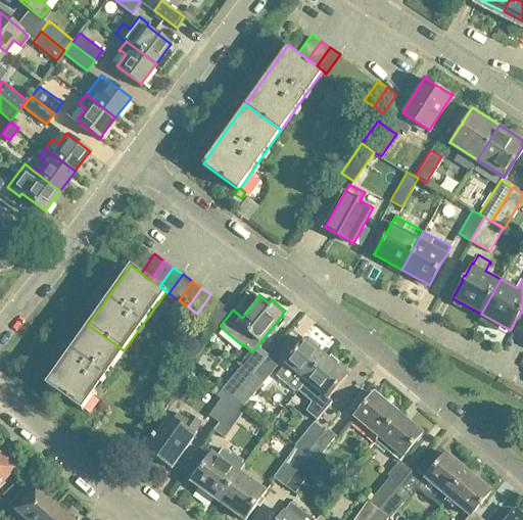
[(81,410),(124,350),(88,325),(67,355),(46,384),(81,410)]
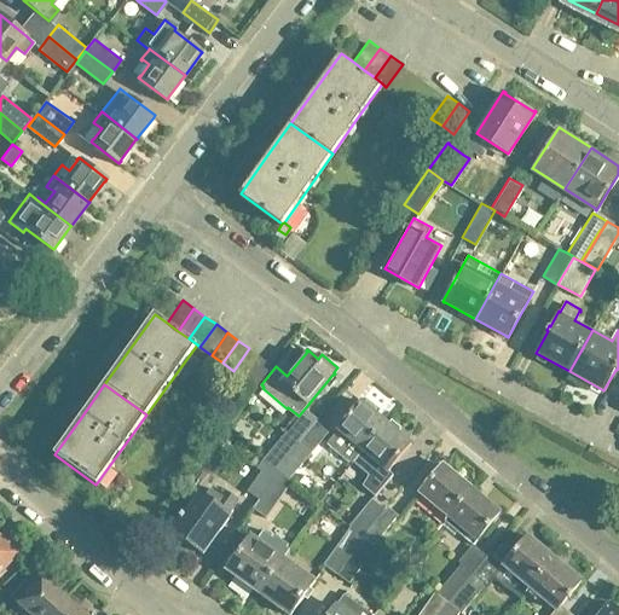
[(353,462),(363,451),(387,422),(375,411),(377,408),(366,400),(364,402),(362,400),(328,441),(353,462)]
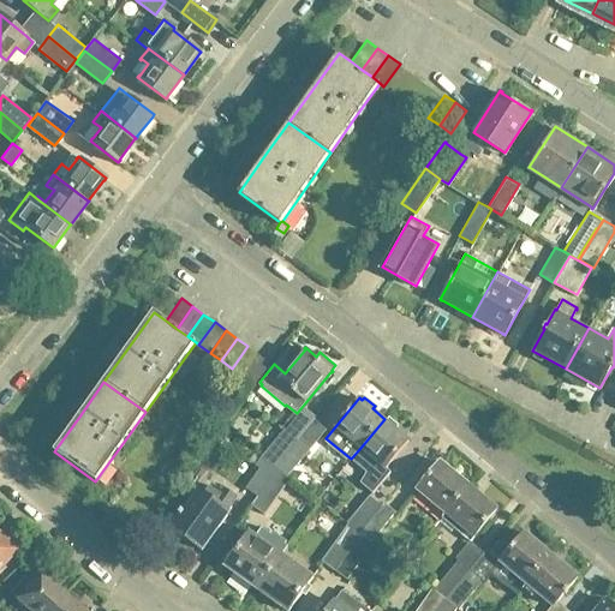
[(387,466),(408,439),(395,429),(399,426),(389,418),(387,420),(384,419),(360,448),(372,459),(360,480),(374,491),(390,469),(387,466)]
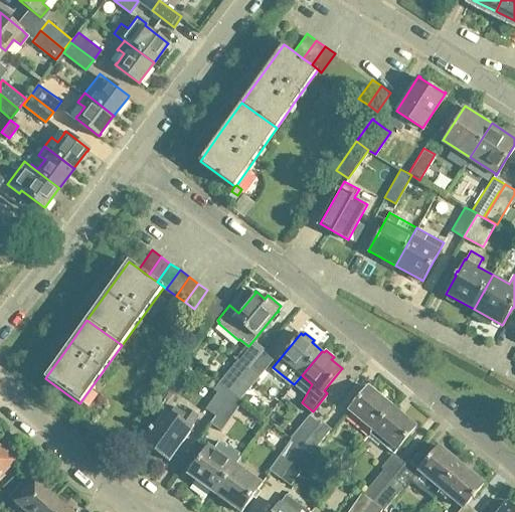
[(229,369),(228,368),(227,371),(220,379),(218,380),(218,381),(229,390),(248,366),(238,358),(237,358),(229,369)]
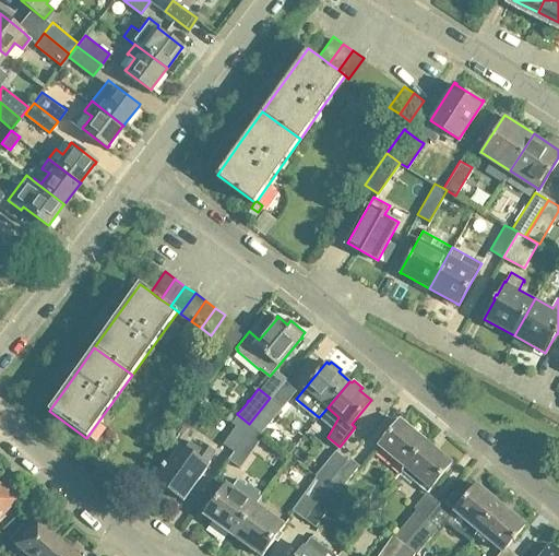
[(261,430),(269,422),(269,423),(270,422),(270,421),(280,409),(281,409),(282,406),(270,398),(249,424),(251,425),(261,433),(261,430)]
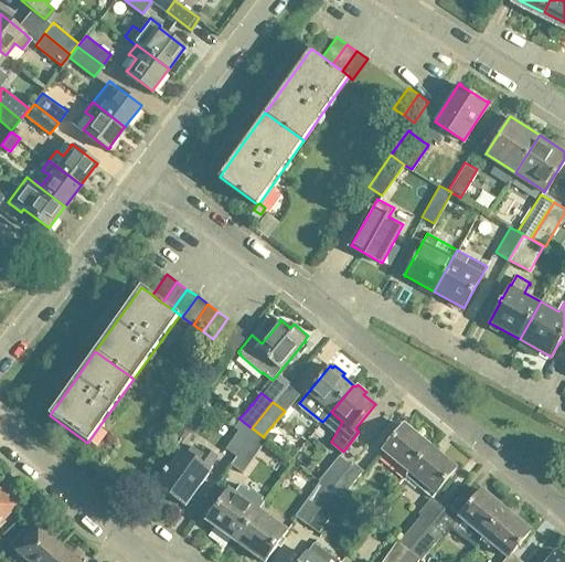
[(254,430),(252,428),(240,419),(234,426),(238,430),(225,447),(236,455),(254,430)]
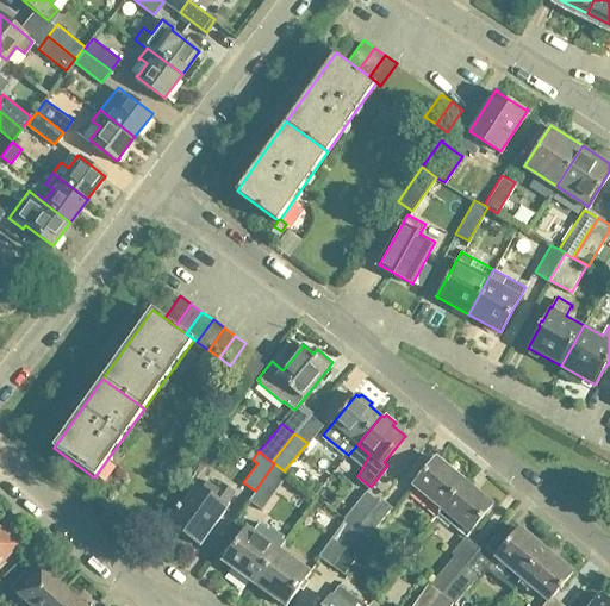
[(441,507),(464,480),(439,460),(439,458),(436,456),(414,483),(441,507)]
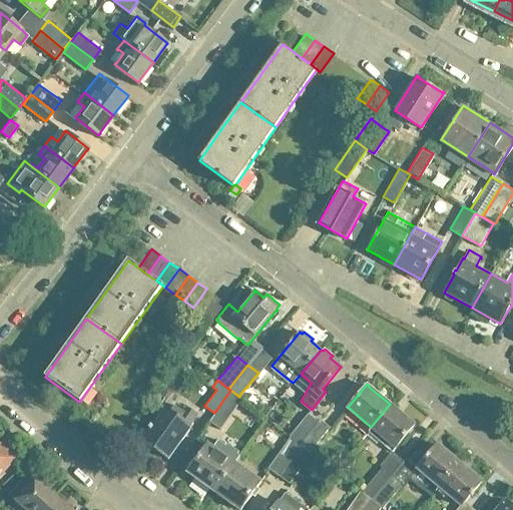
[(241,399),(239,397),(230,390),(214,413),(209,419),(220,427),(241,399)]
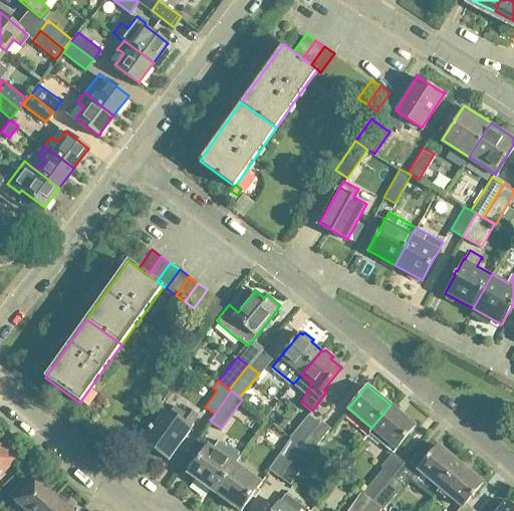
[(169,459),(192,427),(189,425),(197,414),(187,407),(184,411),(175,404),(169,411),(166,409),(153,426),(151,425),(149,428),(151,430),(143,440),(169,459)]
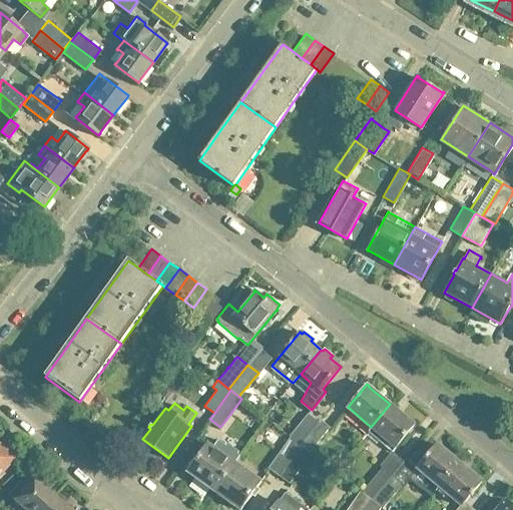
[(393,451),(415,424),(413,423),(390,404),(371,427),(368,430),(393,451)]
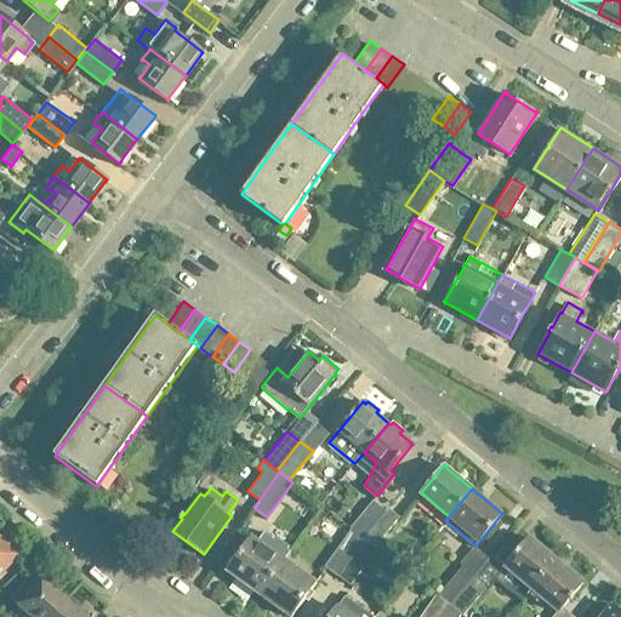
[(364,538),(386,509),(372,500),(362,514),(360,513),(358,515),(359,515),(352,525),(351,525),(349,526),(351,527),(364,538)]
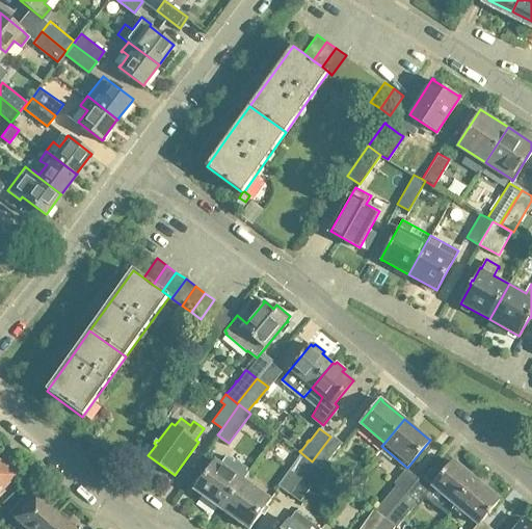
[(321,468),(342,442),(331,433),(330,437),(312,461),(321,468)]
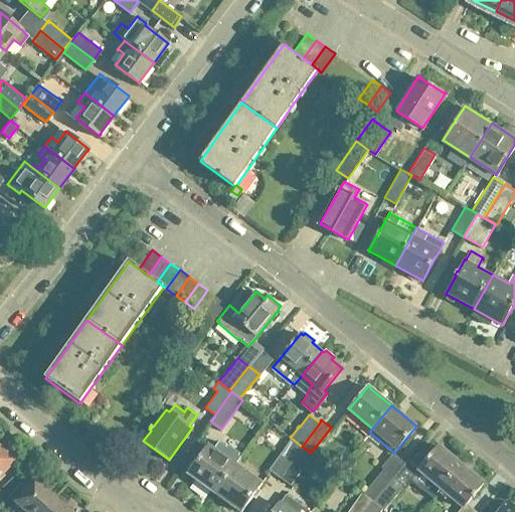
[(280,477),(302,447),(291,438),(269,469),(280,477)]
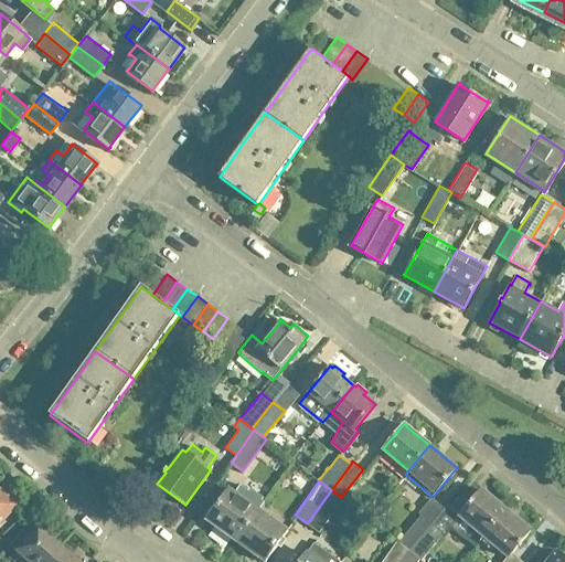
[(236,540),(260,506),(264,499),(262,498),(264,496),(251,486),(248,488),(241,483),(234,491),(230,488),(206,519),(236,540)]
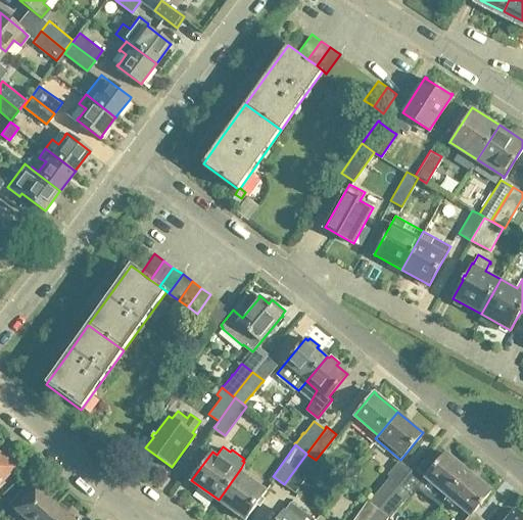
[(445,499),(469,471),(446,452),(425,477),(445,494),(443,498),(445,499)]
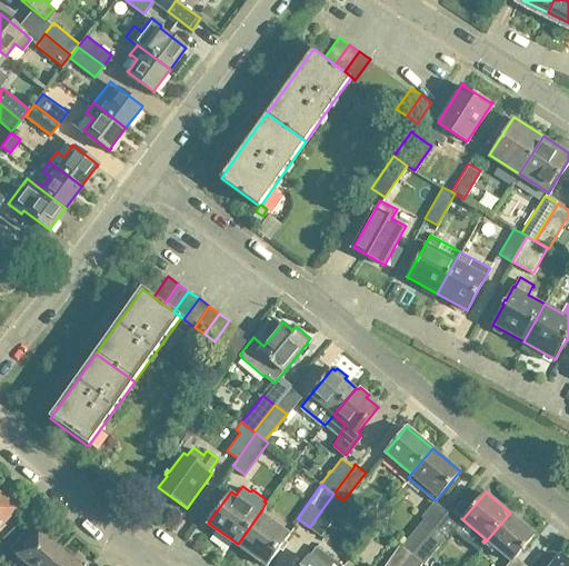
[(0,520),(11,508),(9,506),(12,503),(3,494),(0,496),(0,520)]
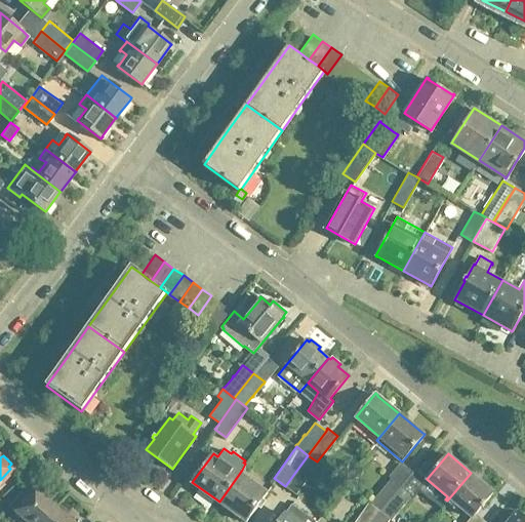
[(295,493),(319,463),(317,462),(308,455),(285,486),(295,493)]
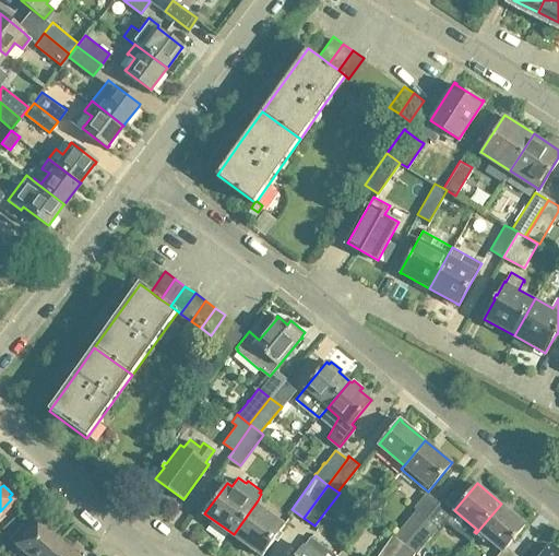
[(262,555),(285,523),(262,508),(264,505),(258,500),(234,534),(262,555)]
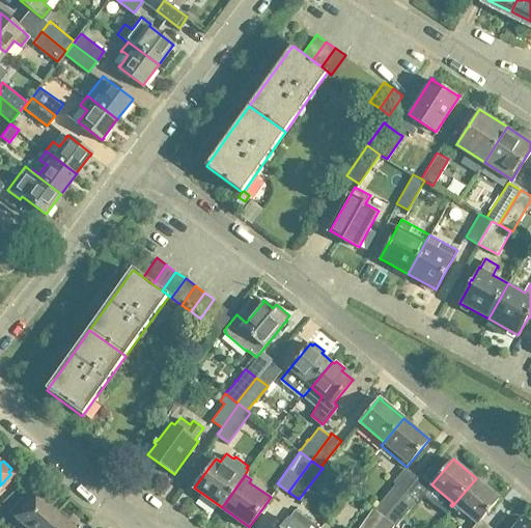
[(490,508),(499,497),(476,478),(452,506),(454,508),(456,505),(477,523),(486,511),(487,512),(491,509),(490,508)]
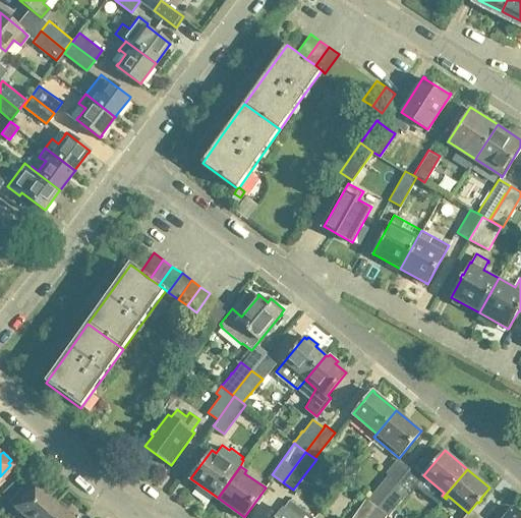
[(378,505),(397,481),(388,473),(367,498),(378,505)]
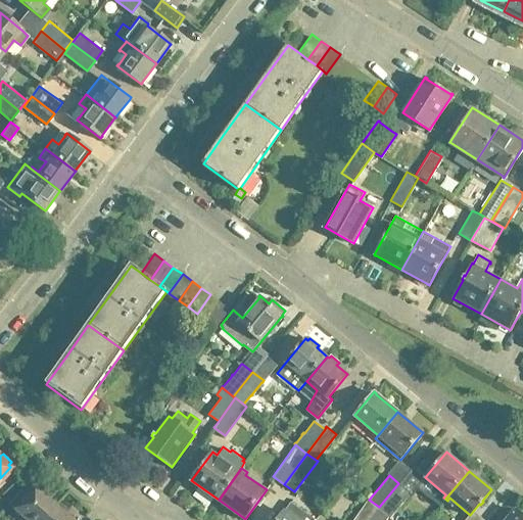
[(390,518),(411,492),(398,483),(379,507),(389,515),(388,516),(390,518)]
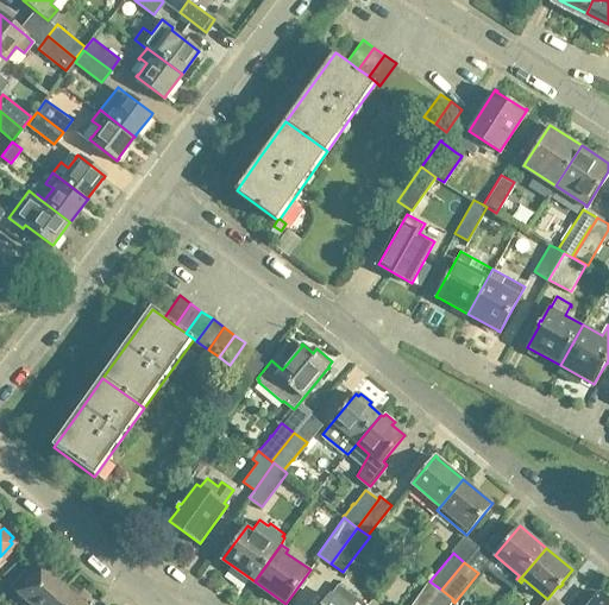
[(45,604),(62,587),(39,567),(31,575),(24,569),(10,585),(17,591),(17,592),(27,602),(23,604),(45,604)]
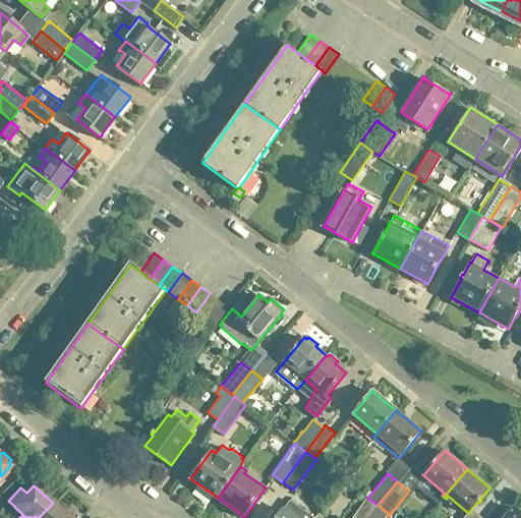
[(367,517),(378,505),(367,498),(367,499),(366,498),(351,517),(316,517),(313,516),(311,517),(367,517)]
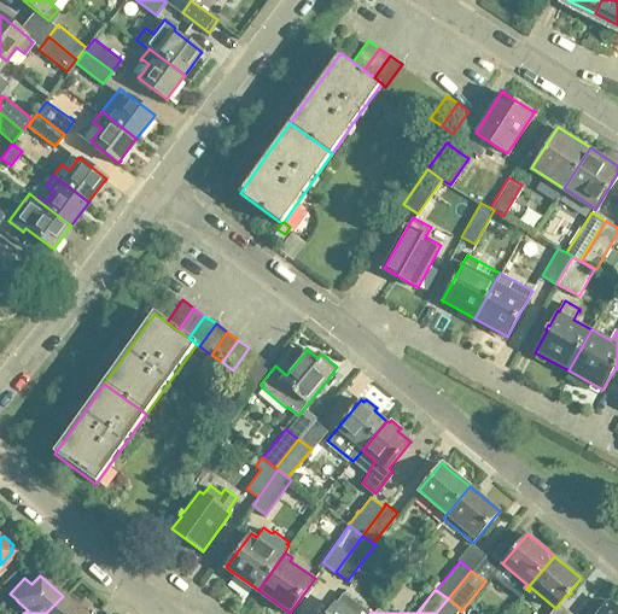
[(369,613),(372,612),(343,591),(326,613),(369,613)]
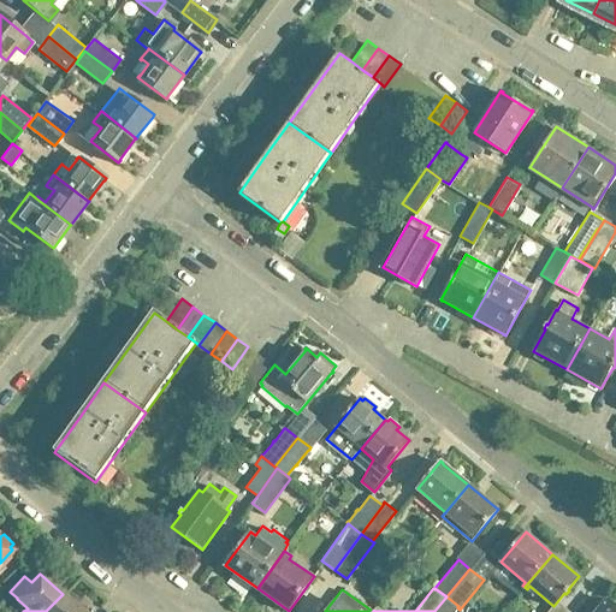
[(82,611),(75,605),(77,602),(67,594),(65,596),(63,594),(46,611),(82,611)]
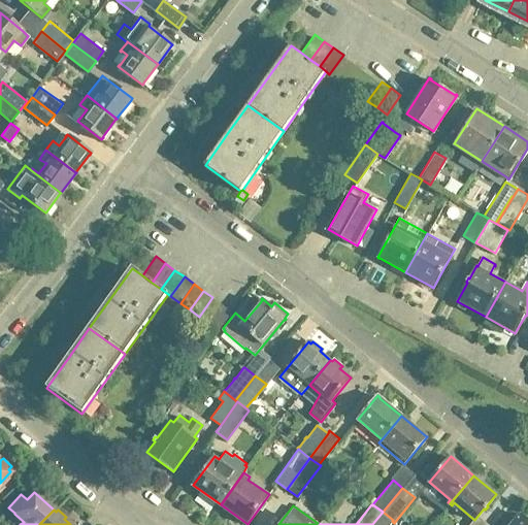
[(389,524),(392,521),(393,520),(383,512),(372,524),(389,524)]
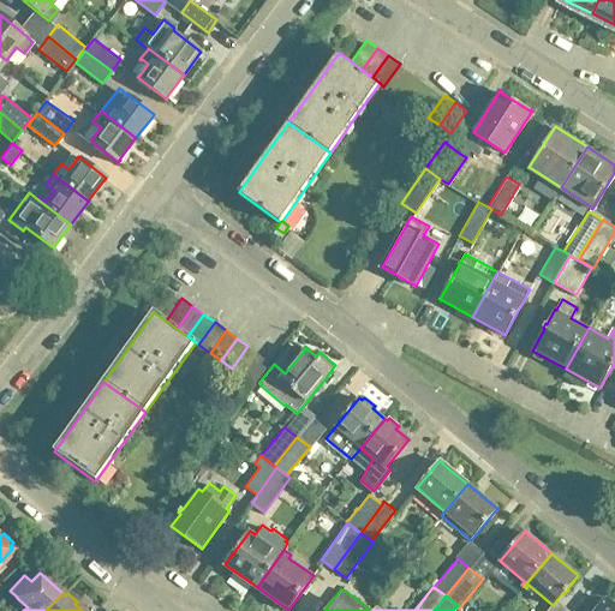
[(614,610),(614,605),(607,599),(595,610),(614,610)]
